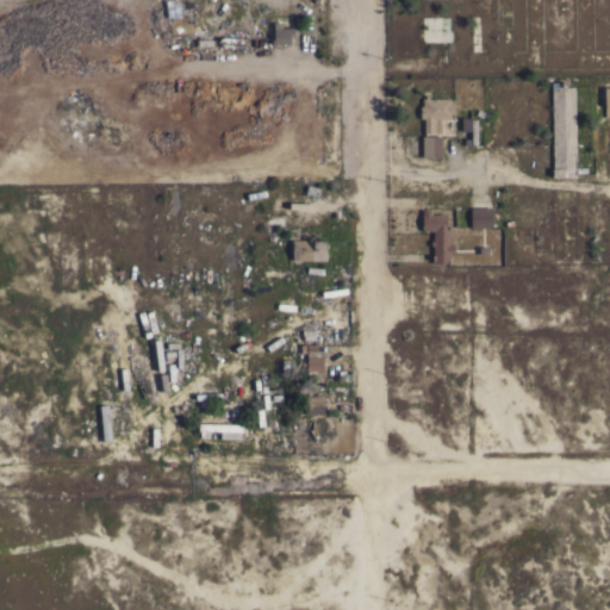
[(293,27),(293,36),(290,36),(290,44),(271,44),(271,37),(273,37),(273,23),(281,23),(281,27),(293,27)]
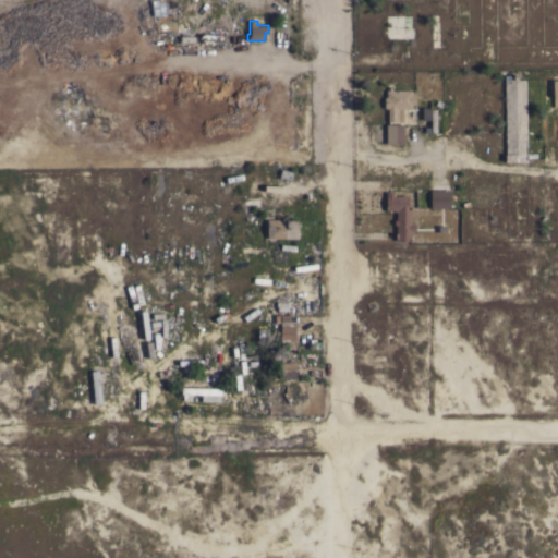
[(526,161),(505,162),(505,154),(506,154),(504,75),(513,75),(513,74),(518,74),(518,80),(525,79),(526,161)]
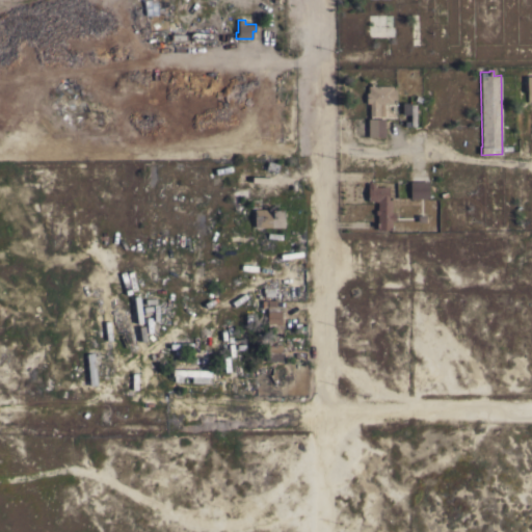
[(531,75),(522,77),(524,102),(531,101),(531,75)]
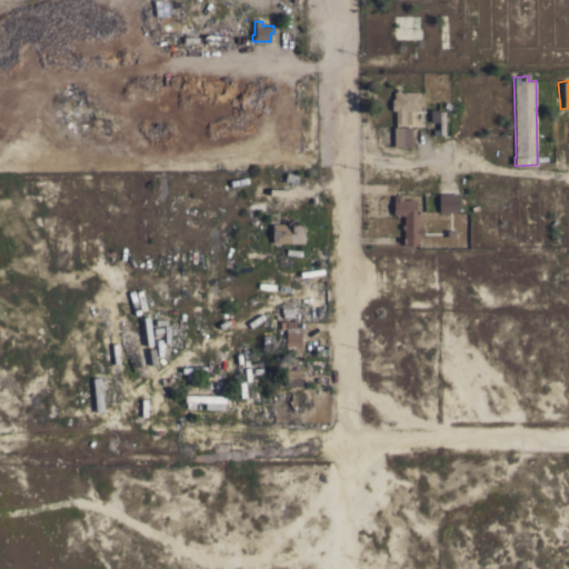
[(419,91),(419,96),(423,96),(423,107),(419,107),(419,110),(408,110),(408,119),(407,119),(407,127),(411,127),(411,146),(393,146),(393,127),(396,127),(396,123),(396,110),(391,110),(391,99),(393,99),(393,91),(419,91)]
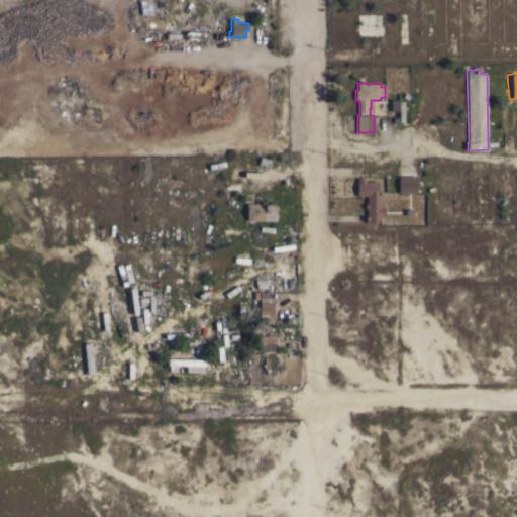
[(404,122),(399,122),(399,123),(393,123),(393,115),(399,115),(399,111),(391,111),(391,100),(398,100),(398,101),(403,101),(404,122)]
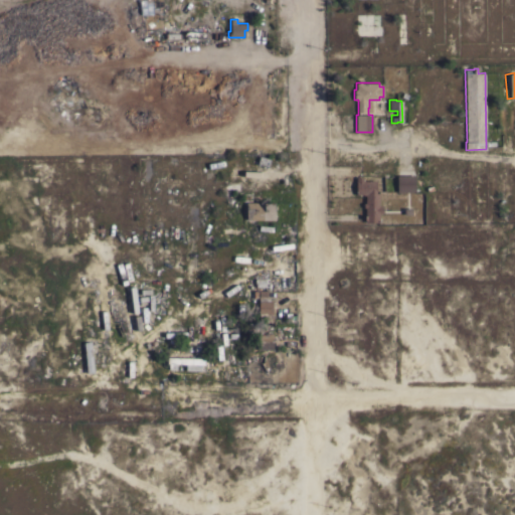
[(487,217),(468,218),(467,191),(467,161),(486,161),(486,185),(487,217)]
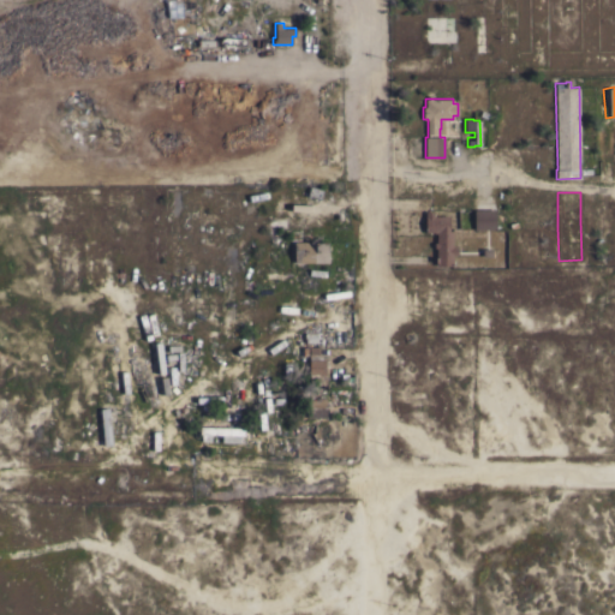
[(495,209),(495,230),(475,230),(473,209),(495,209)]
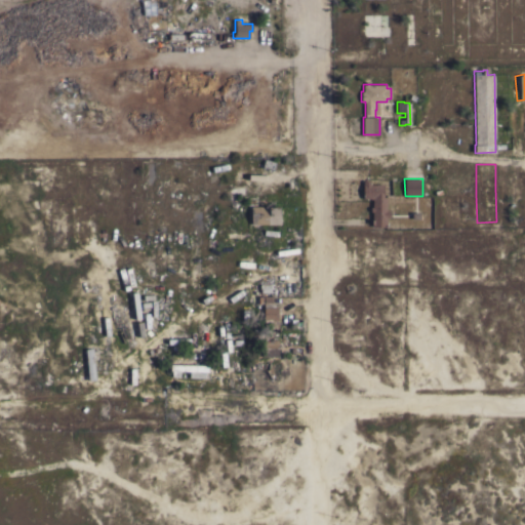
[(372,212),(371,212),(371,211),(370,211),(370,206),(372,207),(372,199),(370,199),(370,198),(363,198),(363,180),(370,180),(370,185),(384,185),(382,197),(387,197),(386,227),(372,227),(372,212)]
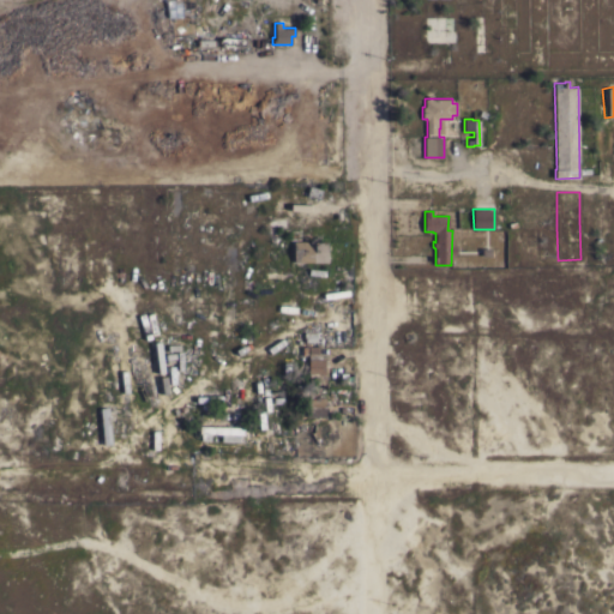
[(327,240),(327,262),(301,263),(301,265),(294,265),(294,241),(327,240)]
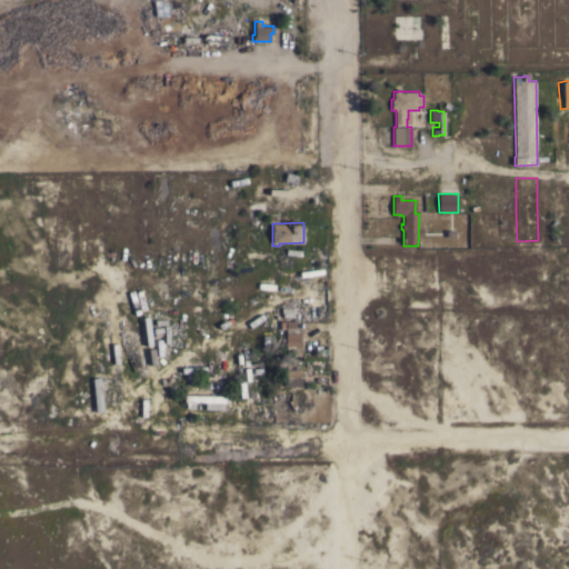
[(281,347),(299,348),(299,332),(292,332),(292,321),(282,321),(281,347)]
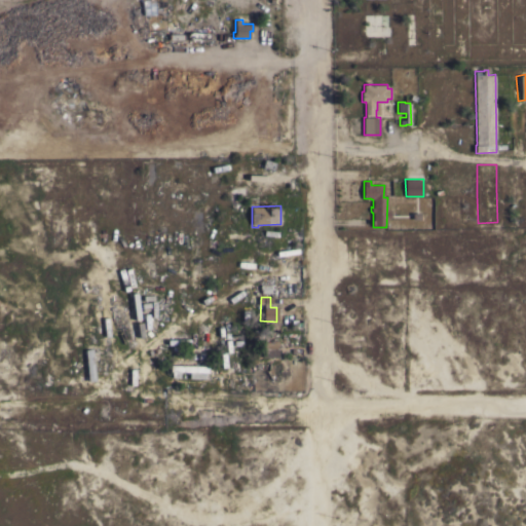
[(278,340),(278,344),(280,344),(280,348),(278,349),(278,357),(262,357),(262,340),(278,340)]
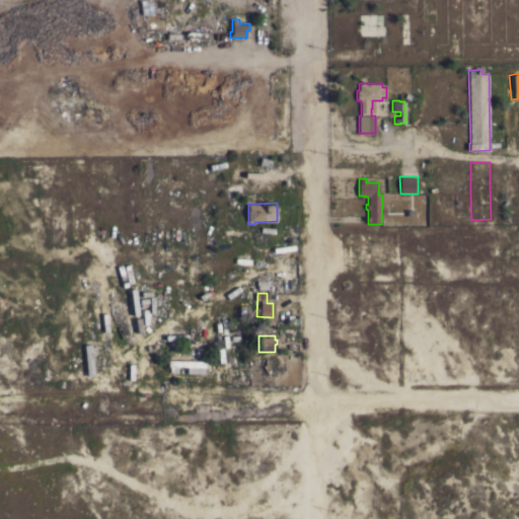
[(205,361),(205,368),(202,368),(202,373),(187,372),(188,367),(177,366),(177,372),(169,372),(169,366),(168,366),(168,359),(205,361)]
